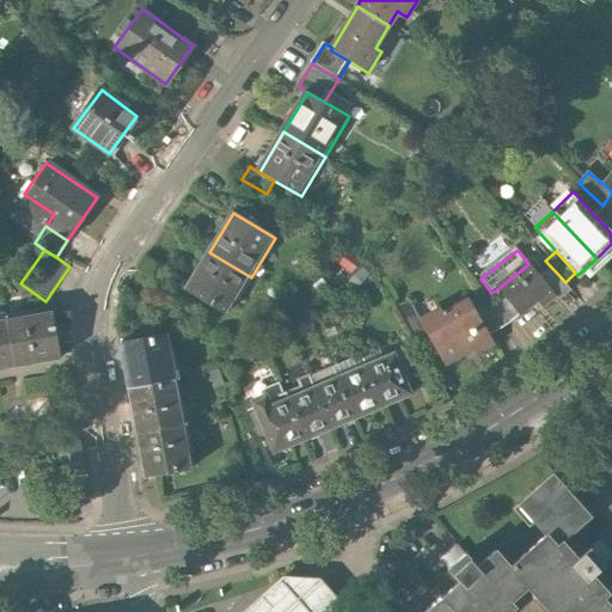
[(227,317),(251,277),(209,252),(185,292),(227,317)]
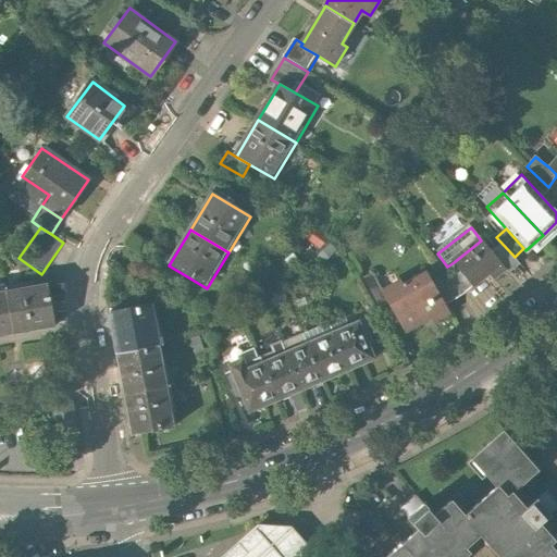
[(460,271),(473,287),(490,274),(495,281),(506,272),(481,240),(454,262),(460,271)]
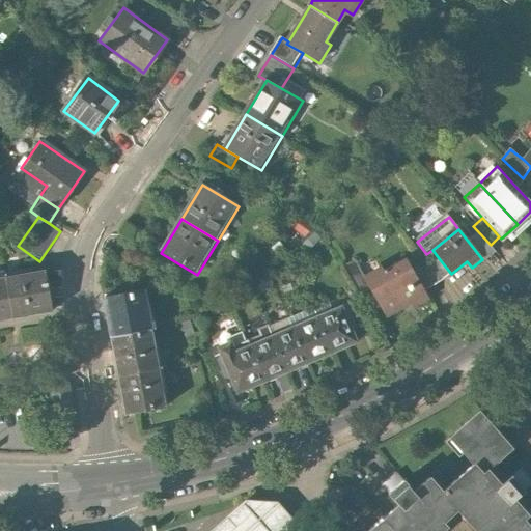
[(382,268),(363,277),(385,316),(412,302),(415,307),(428,299),(424,291),(415,273),(407,258),(384,272),(382,268)]
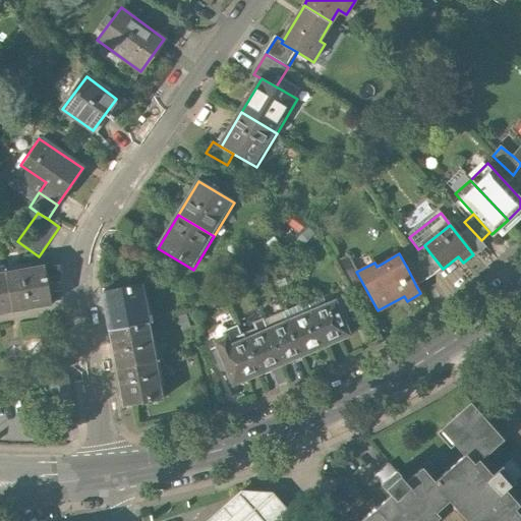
[(420,261),(407,268),(416,286),(431,277),(443,269),(430,253),(420,261)]
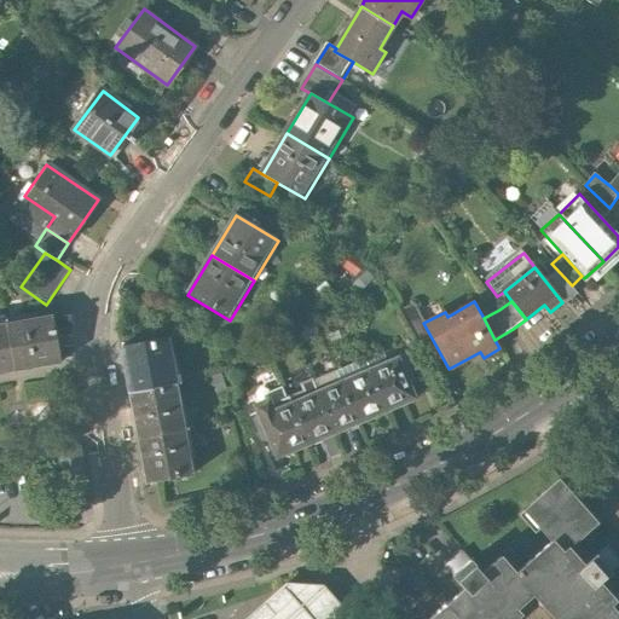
[(55,314),(5,323),(13,371),(63,363),(55,314)]
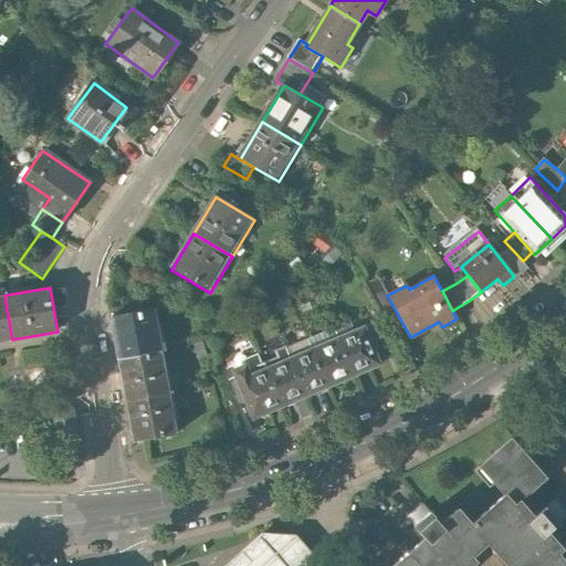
[(4,295),(0,295),(0,342),(12,339),(4,295)]
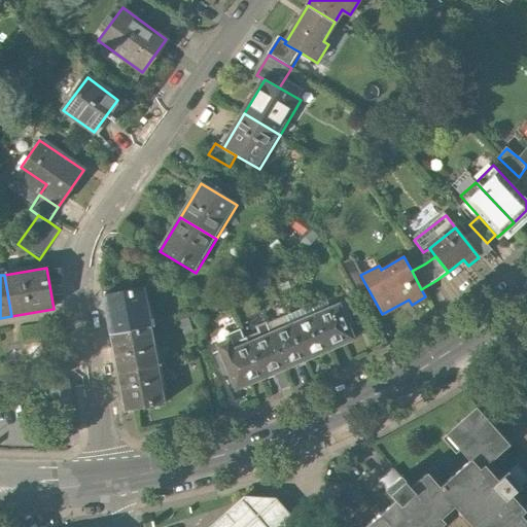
[(101,295),(108,334),(149,326),(142,287),(101,295)]
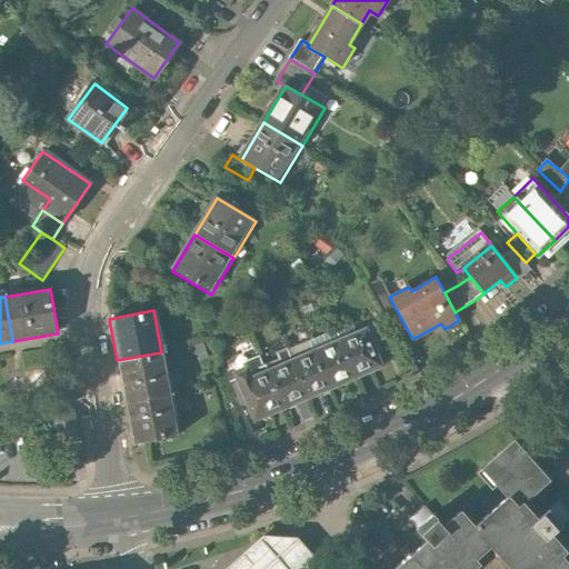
[(366,326),(340,337),(357,376),(382,365),(366,326)]
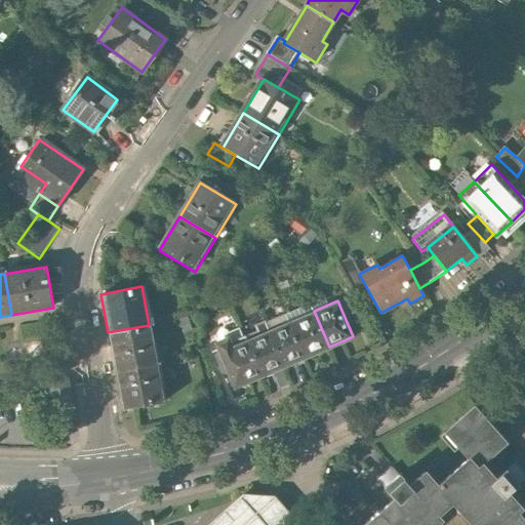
[(314,311),(290,321),(306,356),(329,347),(314,311)]
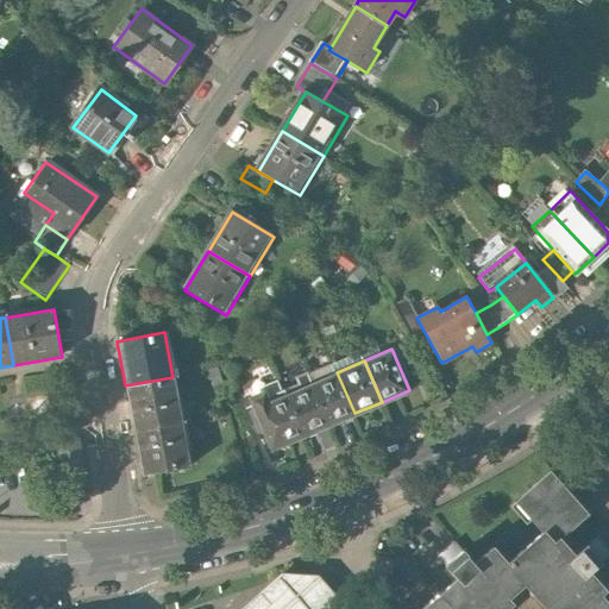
[(326,425),(355,413),(337,372),(309,383),(326,425)]
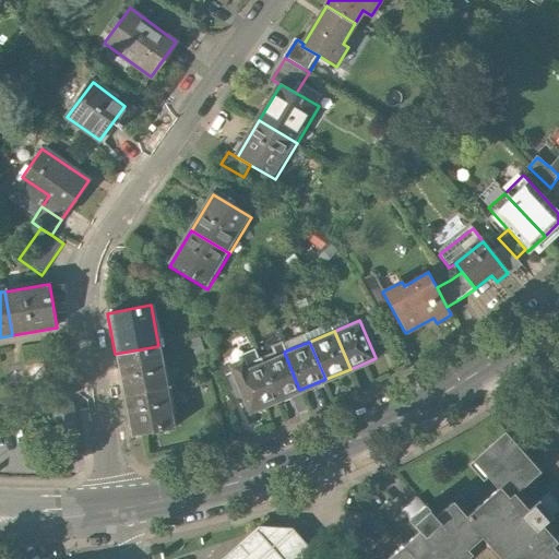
[(166,387),(158,346),(115,354),(122,394),(166,387)]
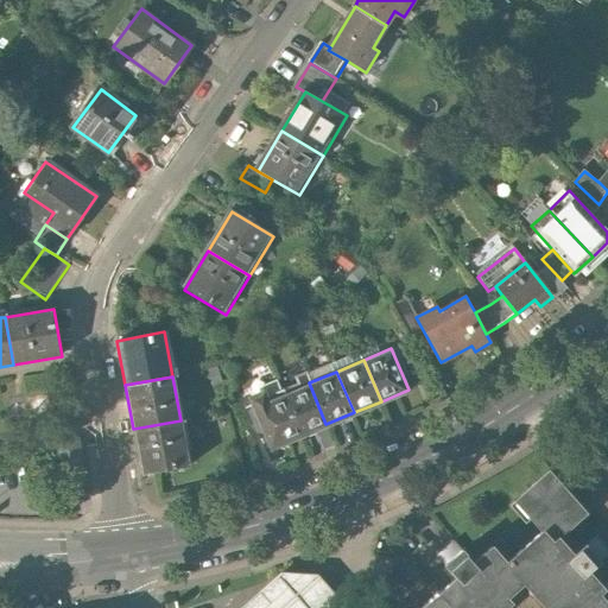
[(309,382),(282,394),(298,436),(325,424),(309,382)]
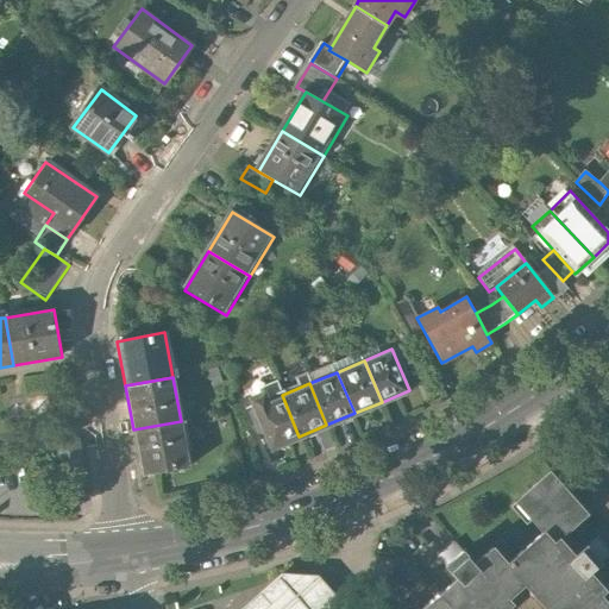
[(271,447),(299,437),(282,395),(255,407),(271,447)]
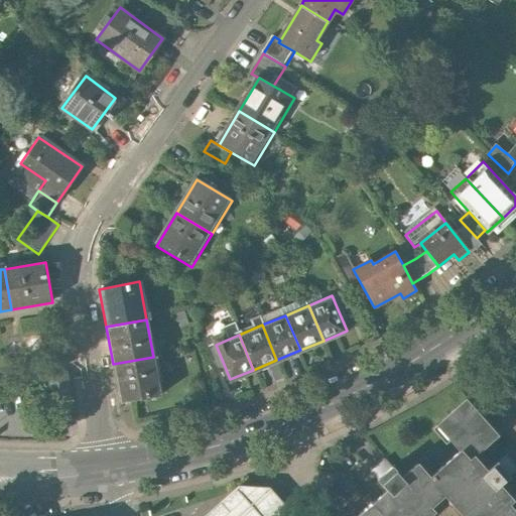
[(159,393),(153,357),(113,364),(119,400),(159,393)]
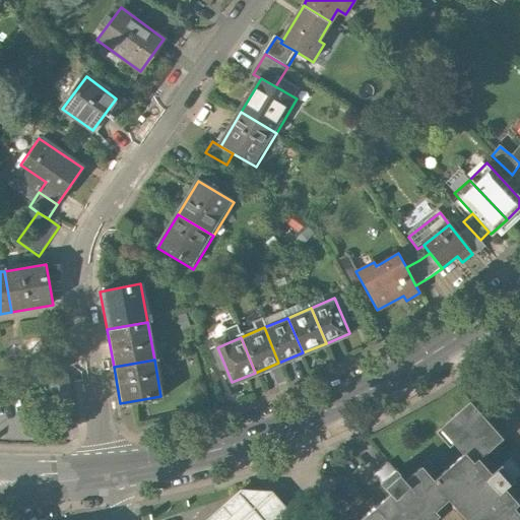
[(67,376),(47,379),(54,420),(74,416),(67,376)]
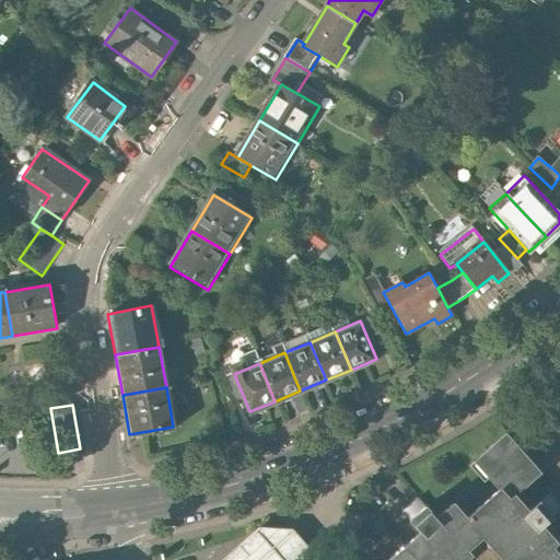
[(512,496),(538,471),(503,431),(471,458),(499,489),(503,486),(512,496)]
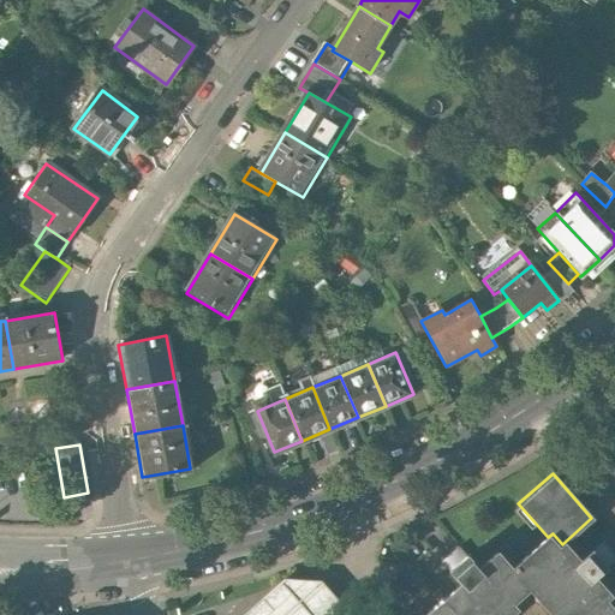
[(463,586),(443,607),(451,614),(614,614),(614,593),(613,597),(597,579),(614,563),(614,547),(608,538),(578,562),(562,544),(553,533),(548,537),(513,568),(499,551),(477,571),(461,551),(445,566),(463,586)]
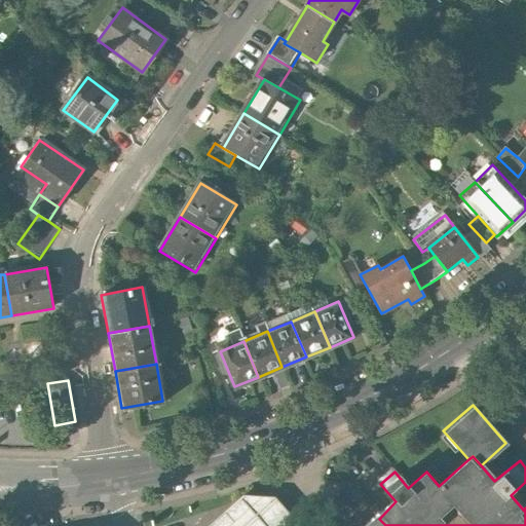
[(304,525),(308,522),(291,503),(279,492),(243,492),(204,525),(304,525)]
